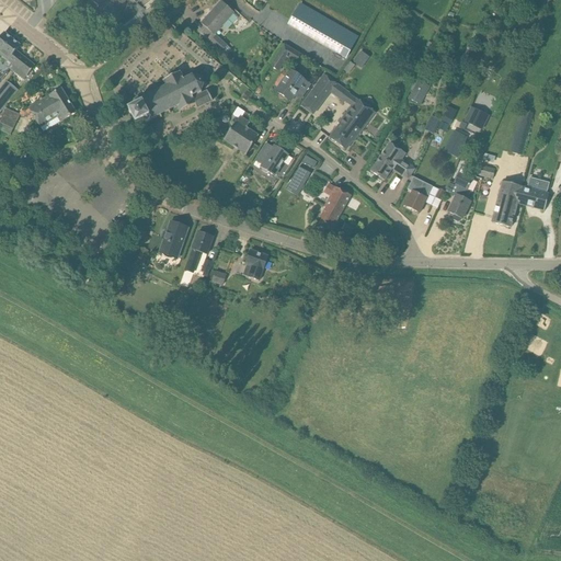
[(90,0),(84,8),(110,27),(122,13),(118,11),(127,0),(132,0),(137,4),(139,0),(90,0)]
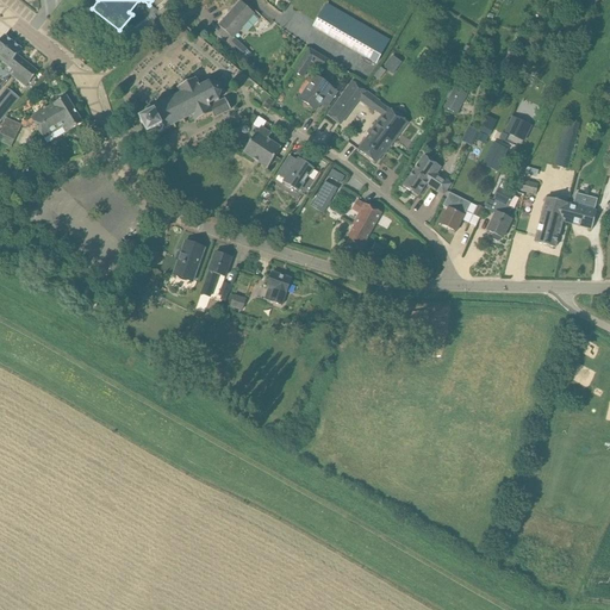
[(234,39),(232,38),(254,14),(241,2),(219,25),(224,30),(218,37),(229,47),(228,47),(241,57),(247,50),(235,38),(234,39)]
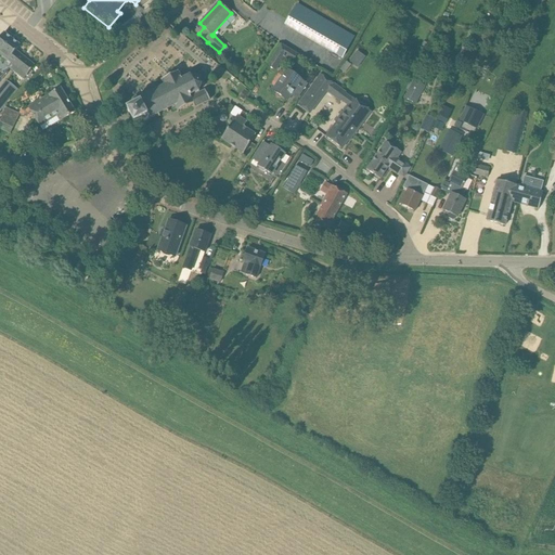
[(343,57),(356,36),(296,2),(284,25),(343,57)]
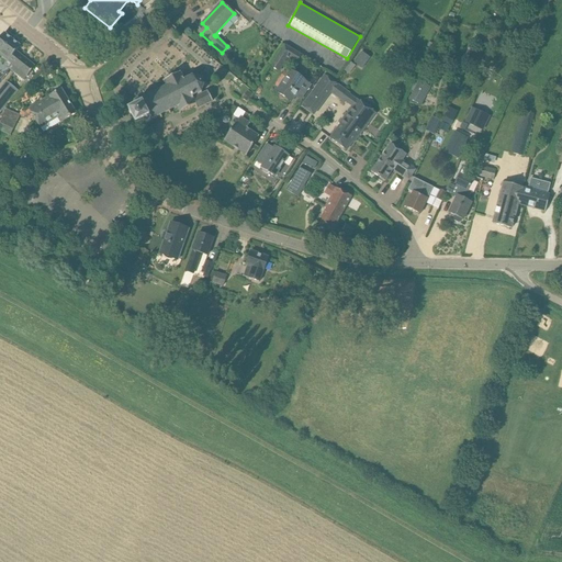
[(484,32),(482,37),(494,43),(496,37),(484,32)]
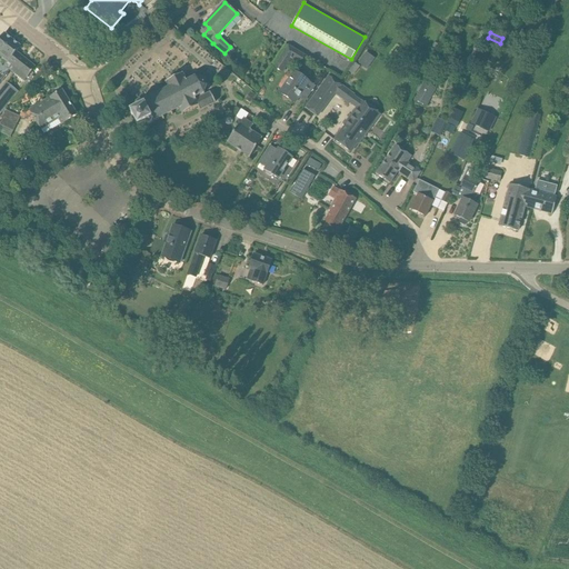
[(10,60),(17,52),(21,47),(5,33),(0,38),(0,51),(8,58),(6,60),(3,65),(8,69),(13,62),(10,60)]
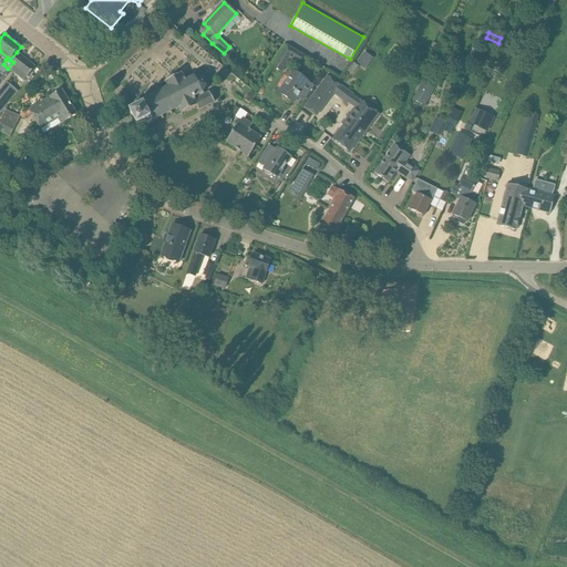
[(476,54),(481,45),(477,43),(475,43),(471,52),(476,54)]
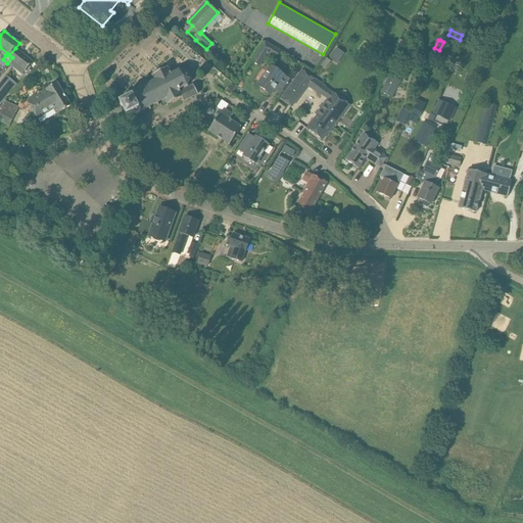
[(275,61),(281,51),(266,42),(252,62),(259,67),(267,57),(275,61)]
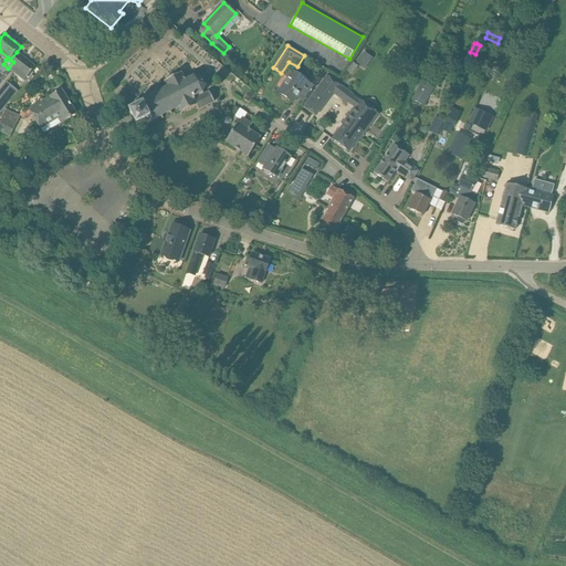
[(24,81),(35,67),(17,52),(10,60),(13,62),(8,69),(14,73),(24,81)]
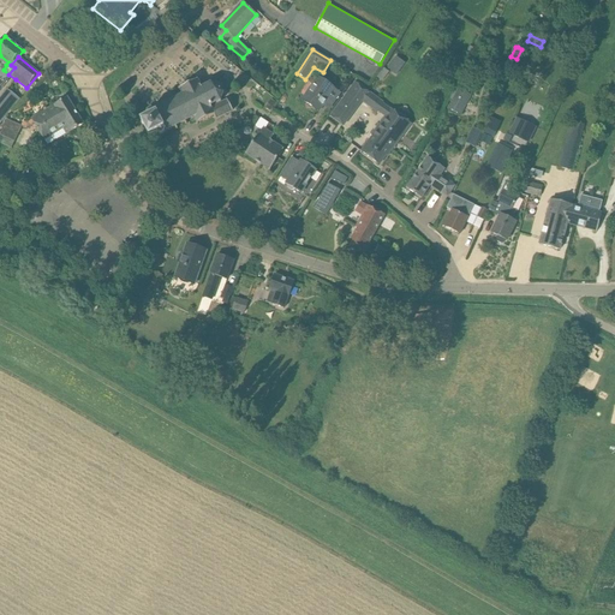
[(387,69),(396,76),(405,64),(395,57),(387,69)]
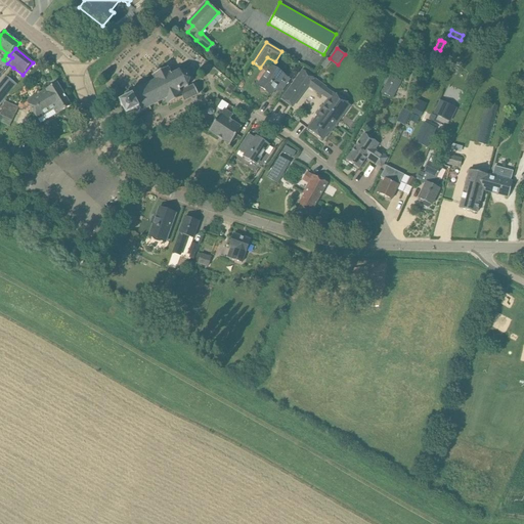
[(320,66),(328,71),(333,62),(326,58),(320,66)]
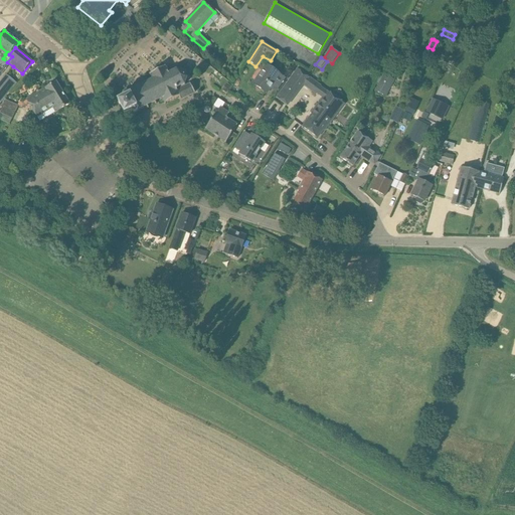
[(277,90),(287,75),(283,72),(282,74),(267,64),(253,83),(268,94),(272,87),(277,90)]
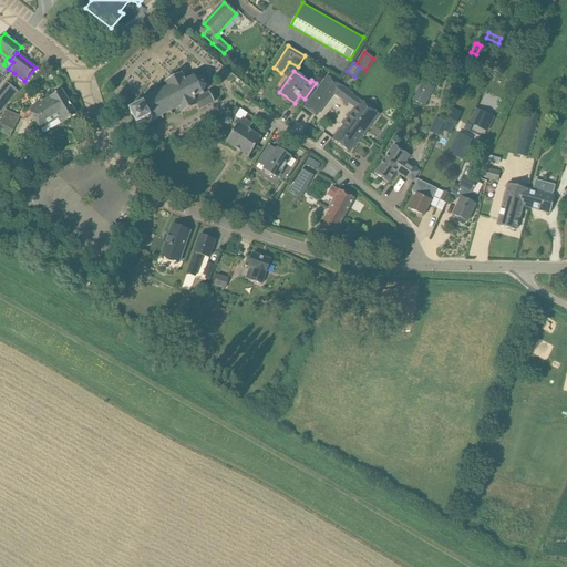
[(186,82),(183,75),(183,74),(183,73),(182,72),(182,74),(166,81),(165,81),(165,82),(166,82),(168,88),(161,92),(160,89),(158,90),(160,92),(152,96),(151,93),(150,94),(151,96),(142,101),(138,100),(136,101),(135,104),(136,109),(130,112),(137,125),(145,121),(147,123),(150,124),(152,123),(152,122),(162,116),(163,120),(164,119),(163,116),(169,112),(172,115),(173,114),(172,112),(179,107),(182,113),(182,115),(183,115),(183,113),(197,106),(199,110),(215,102),(209,92),(204,95),(205,93),(204,92),(206,86),(207,86),(207,85),(209,85),(209,83),(207,83),(203,80),(204,79),(203,78),(202,79),(196,78),(195,75),(194,75),(194,78),(186,82)]
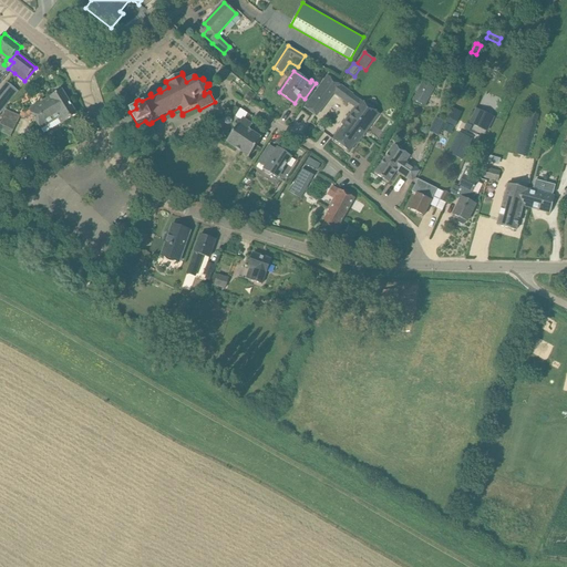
[(352,95),(328,78),(305,109),(316,116),(333,93),(347,103),(352,95)]
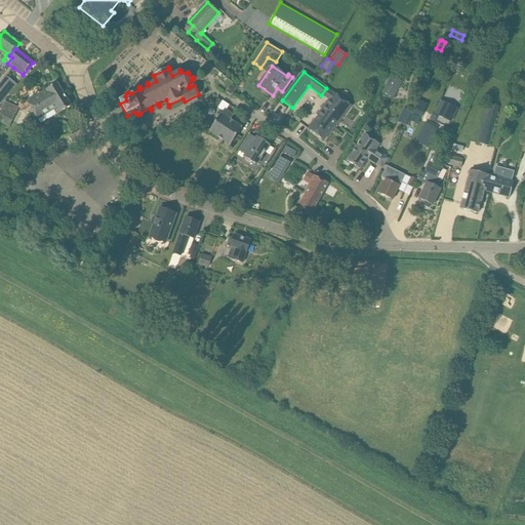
[(381,92),(394,98),(402,82),(391,76),(381,92)]
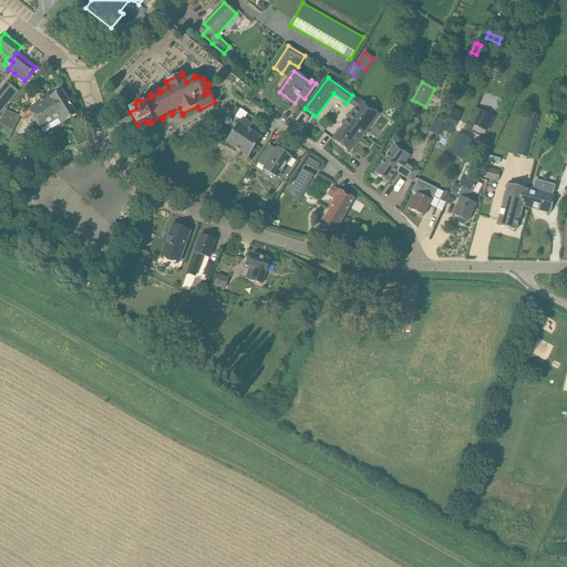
[(20,92),(11,85),(7,91),(16,98),(20,92)]
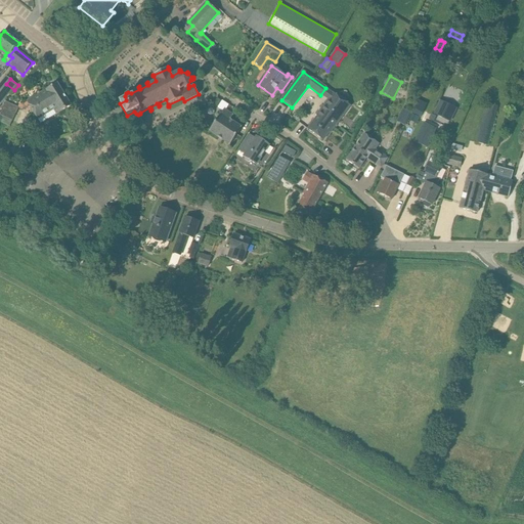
[(420,79),(418,86),(424,89),(426,81),(420,79)]
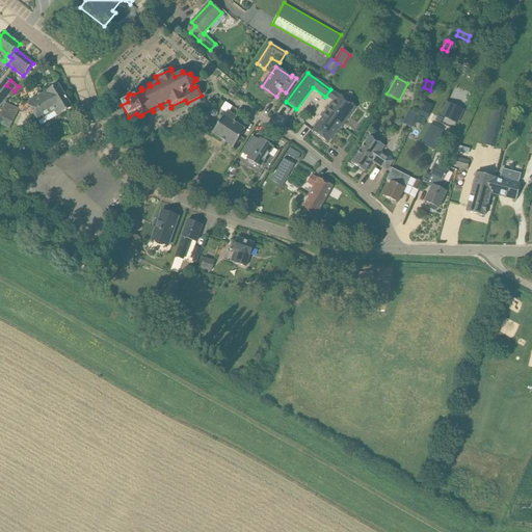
[(47,106),(64,95),(58,84),(33,100),(36,104),(38,103),(40,105),(37,106),(38,108),(45,104),(47,106)]
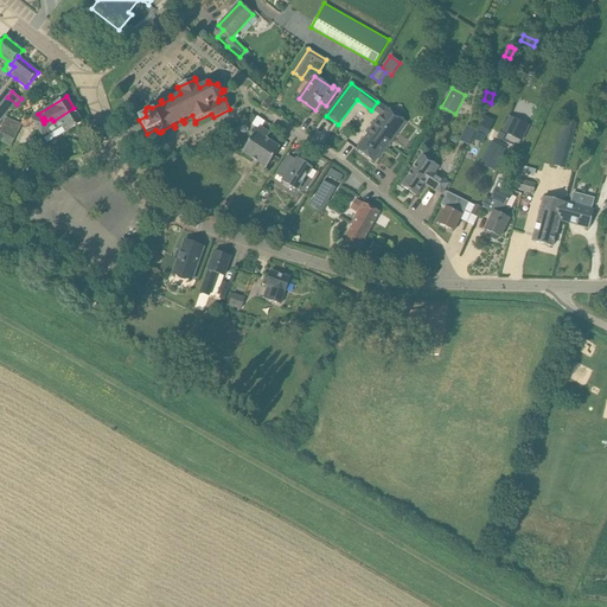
[(33,122),(44,139),(62,127),(66,133),(83,123),(74,108),(53,121),(51,119),(44,123),(43,121),(45,120),(44,117),(42,119),(38,114),(31,117),(33,122)]
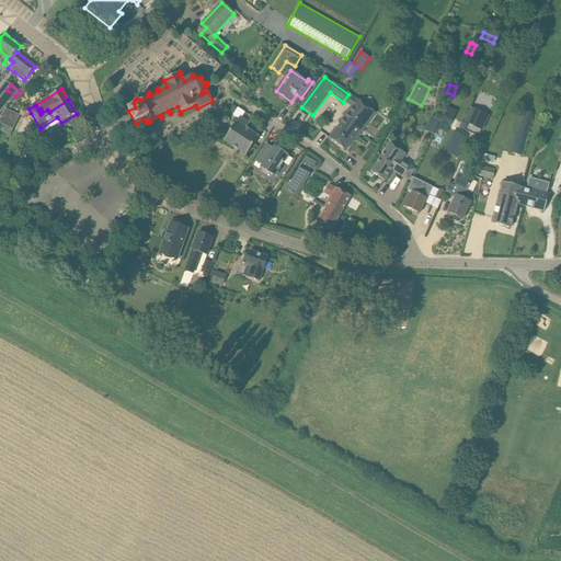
[(330,138),(346,150),(375,113),(357,101),(330,138)]
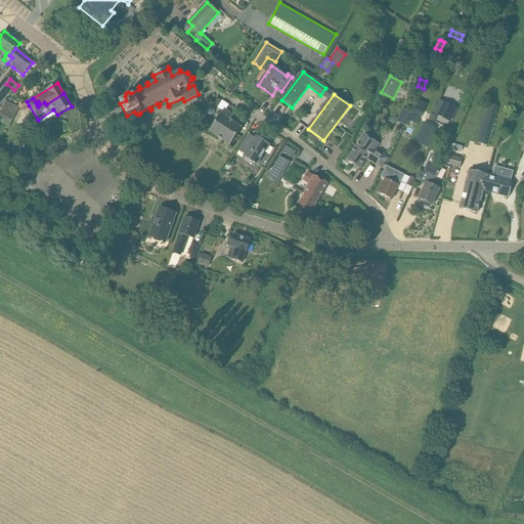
[(211,106),(217,111),(222,101),(217,98),(211,106)]
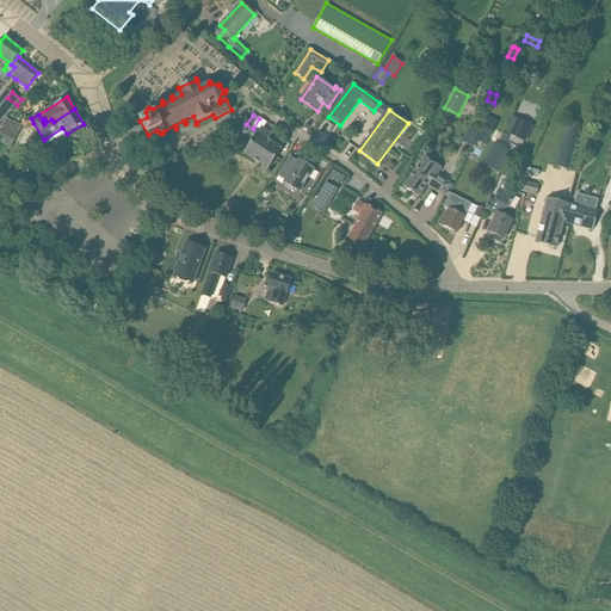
[(508,135),(525,143),(534,127),(512,117),(505,133),(503,133),(500,139),(506,142),(508,135)]
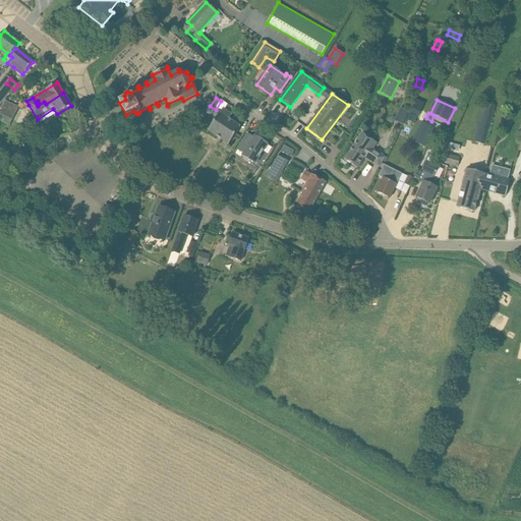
[(18,107),(5,101),(0,112),(0,114),(4,116),(2,121),(10,124),(12,120),(13,120),(19,107),(18,107)]
